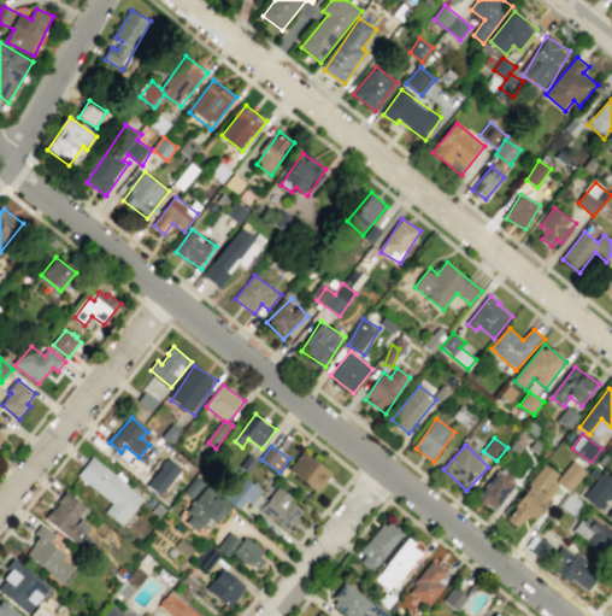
[(304,451),(334,474),(319,493),(289,470),(304,451)]
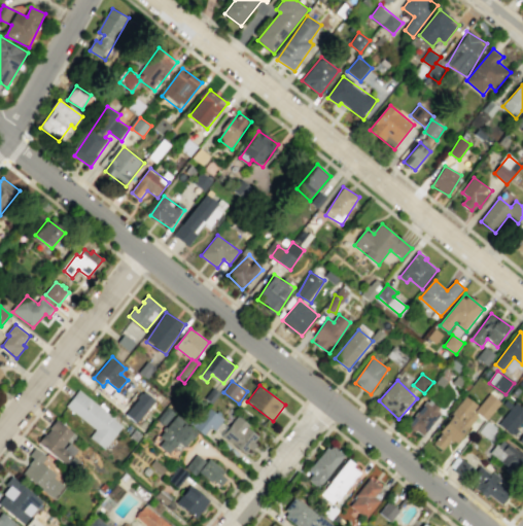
[(68,407),(98,430),(92,437),(106,449),(125,426),(80,390),(68,407)]
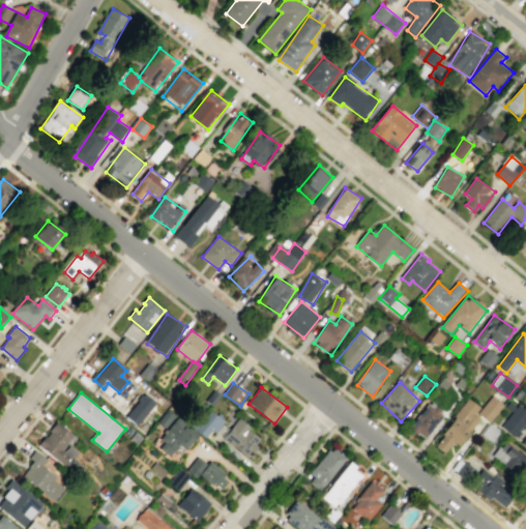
[(126,416),(138,427),(157,404),(146,393),(126,416)]
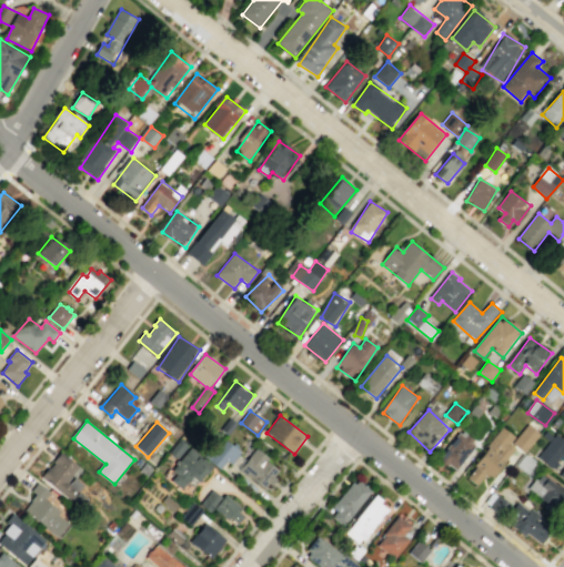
[(541,434),(529,424),(513,443),(525,453),(541,434)]
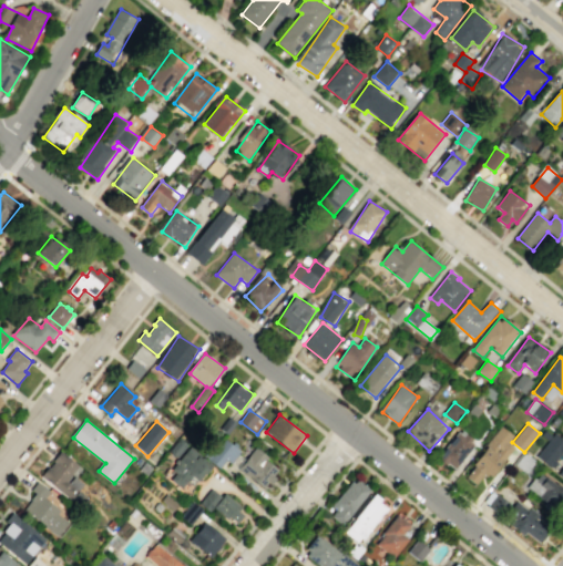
[(492,477),(520,439),(503,428),(467,476),(478,485),(487,473),(492,477)]
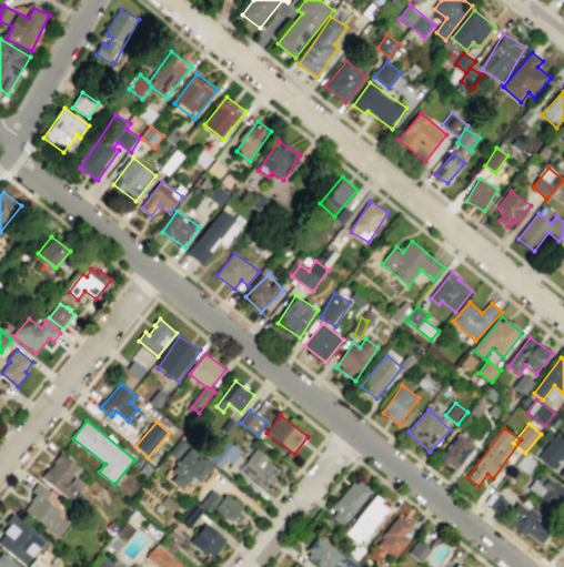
[(457,472),(479,444),(462,432),(441,458),(457,472)]
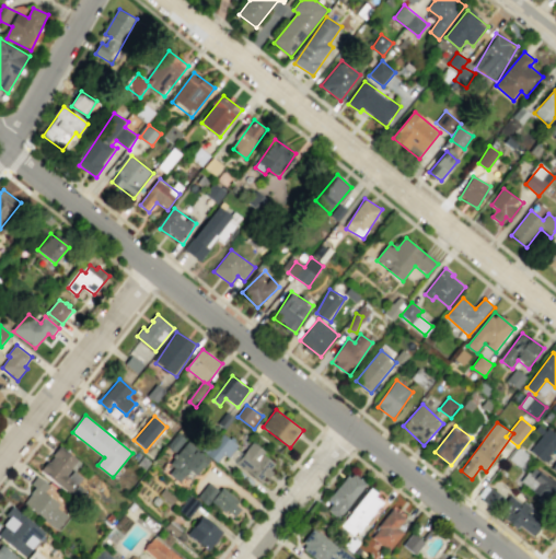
[(532,454),(547,464),(555,450),(555,433),(547,429),(532,454)]
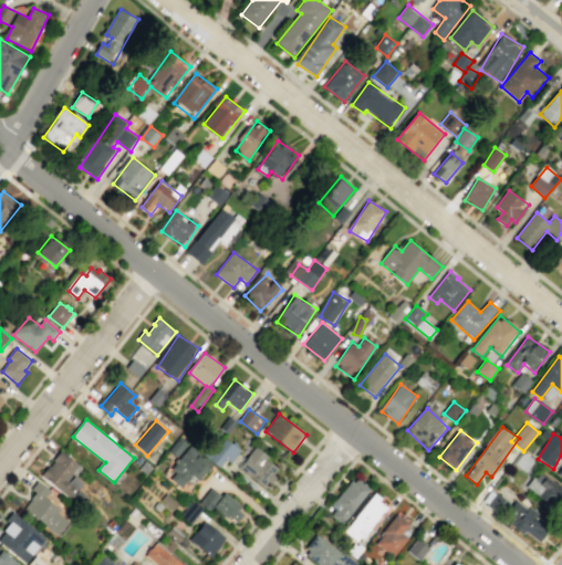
[(221,468),(228,460),(232,463),(242,452),(225,437),(208,456),(221,468)]
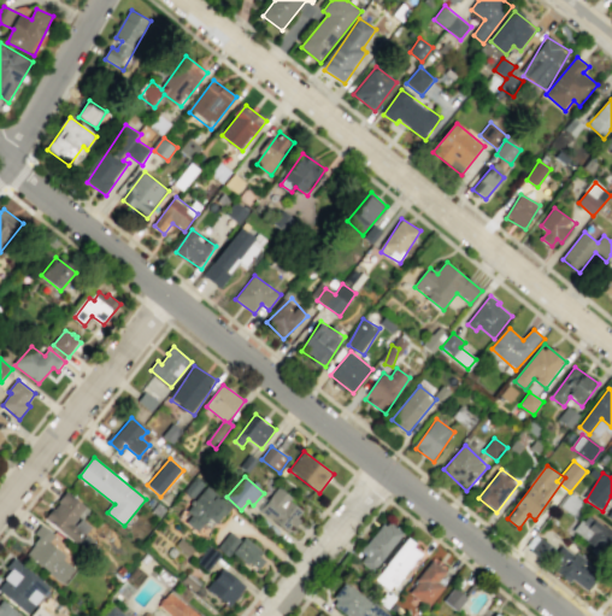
[(199,533),(211,520),(217,524),(231,509),(210,488),(183,518),(199,533)]
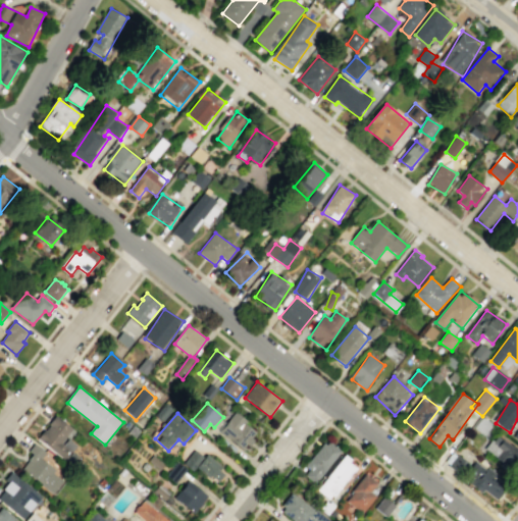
[(247,451),(260,431),(234,413),(220,433),(247,451)]
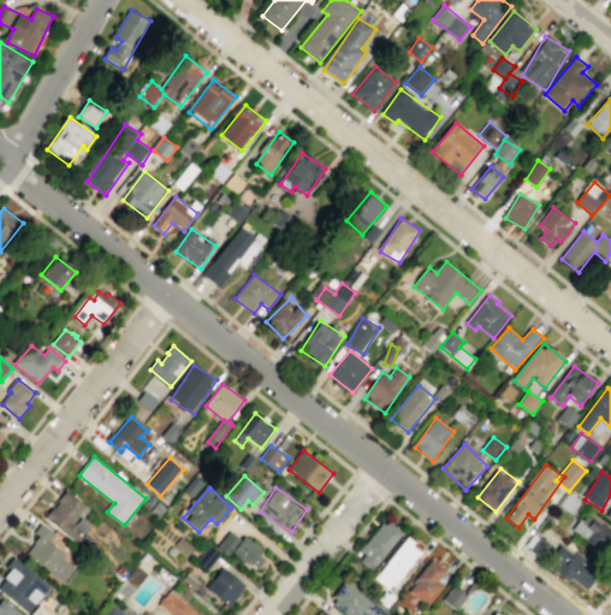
[(81,543),(93,526),(81,518),(88,506),(66,491),(47,520),(81,543)]
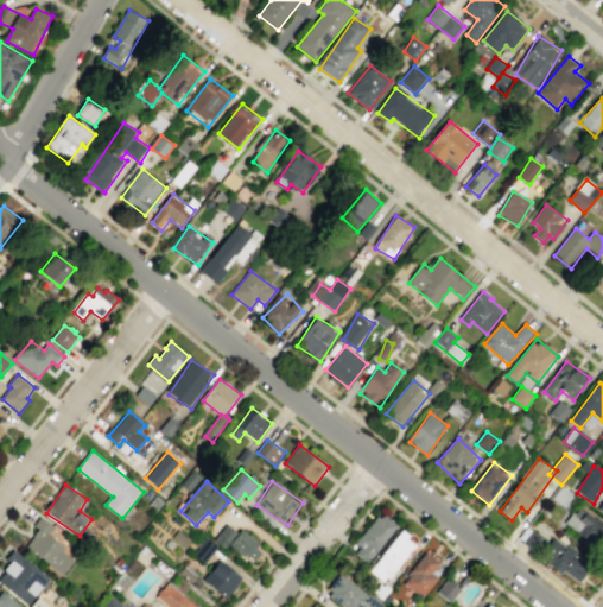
[(566,525),(600,552),(602,549),(602,524),(581,507),(566,525)]
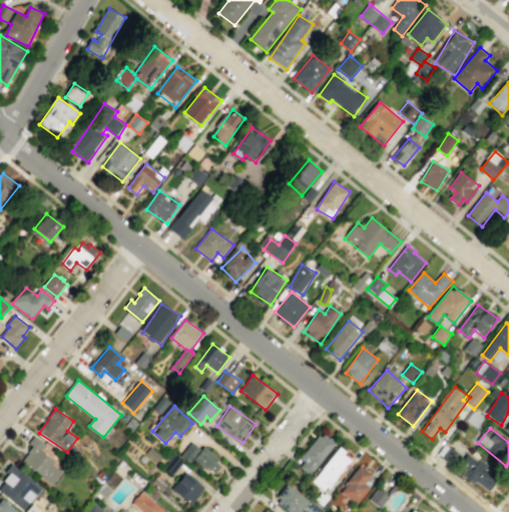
[(298,462),(311,474),(338,445),(324,432),(298,462)]
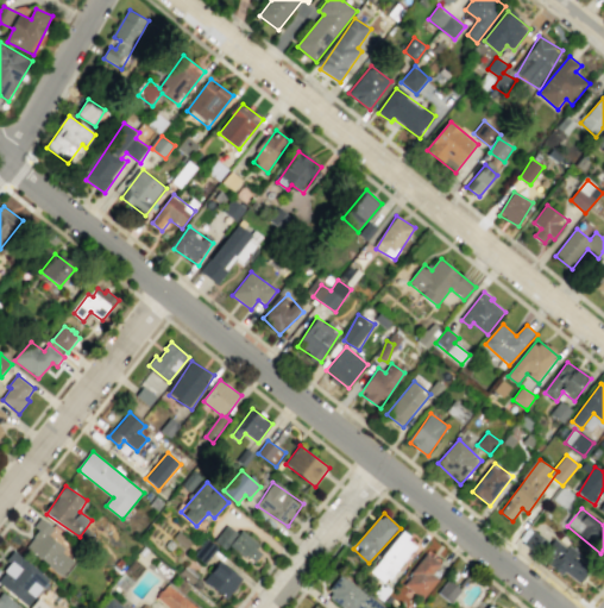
[(26,549),(65,576),(75,562),(64,555),(68,549),(50,537),(56,528),(45,521),(26,549)]
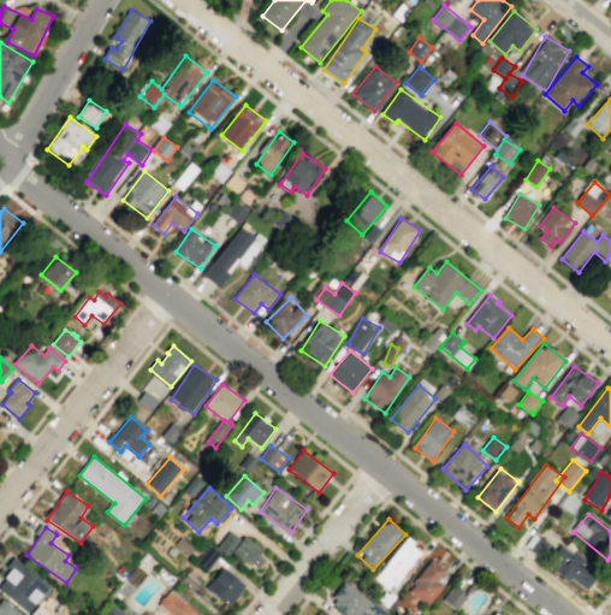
[(230,557),(235,551),(257,572),(270,559),(245,537),(242,540),(232,532),(218,548),(230,557)]
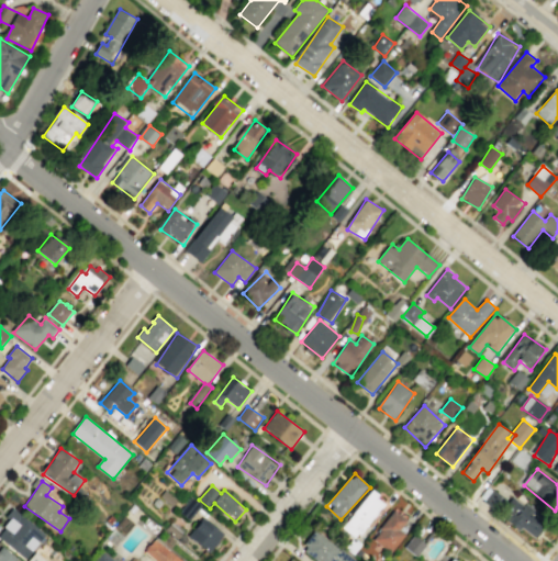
[(358,539),(386,502),(371,491),(344,528),(358,539)]
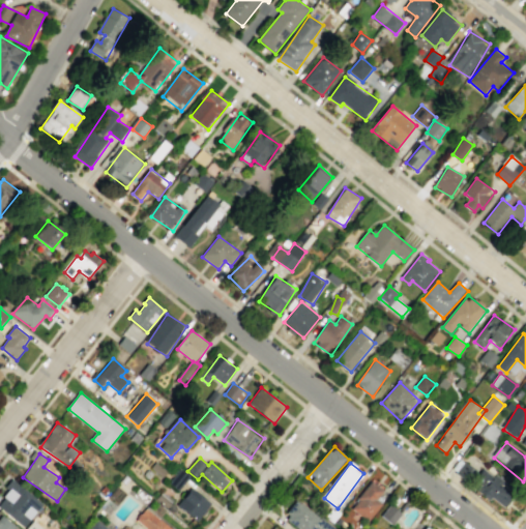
[(474,487),(504,508),(518,492),(488,469),(474,487)]
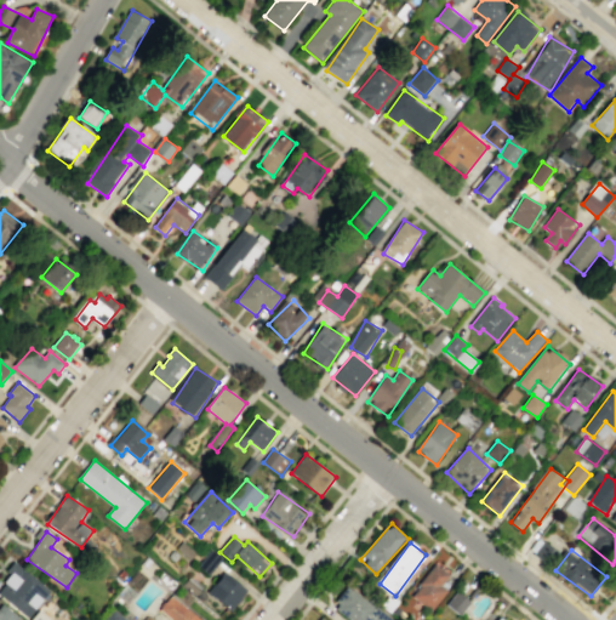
[(52,592),(20,564),(0,587),(0,593),(30,619),(52,592)]
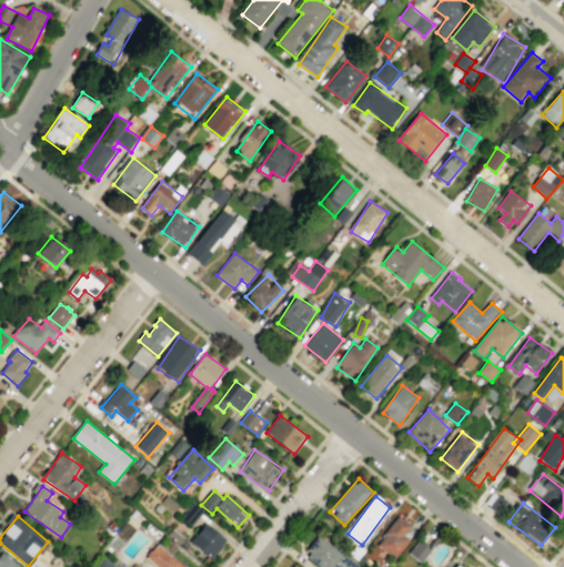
[(399,516),(412,526),(404,536),(410,540),(395,559),(379,546),(386,536),(384,535),(399,516)]
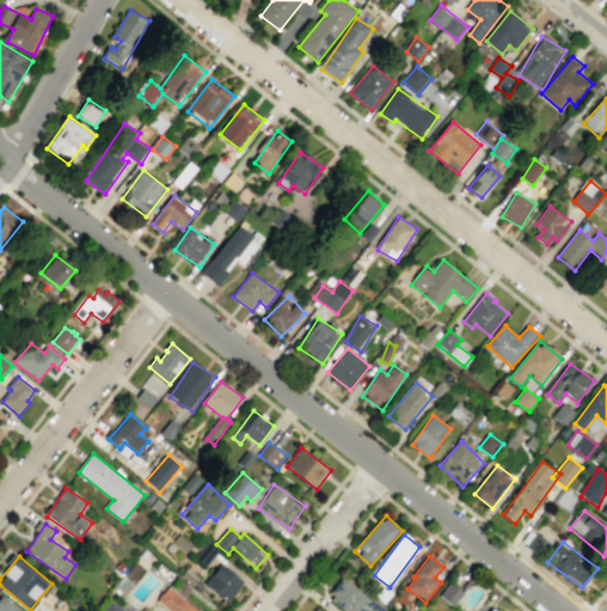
[(231,603),(245,580),(221,564),(207,587),(231,603)]
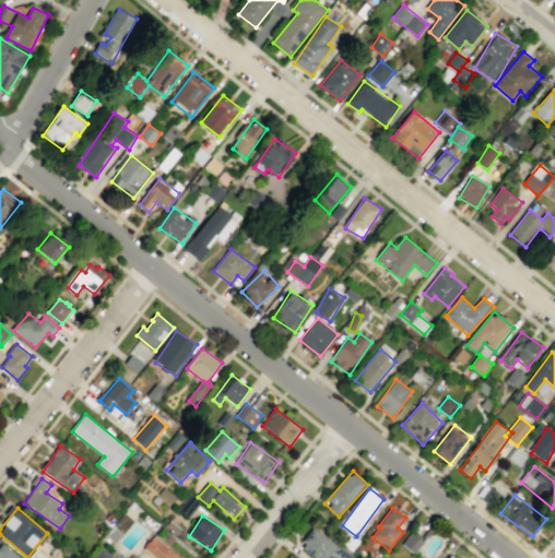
[(356,557),(315,529),(302,546),(318,557),(356,557)]
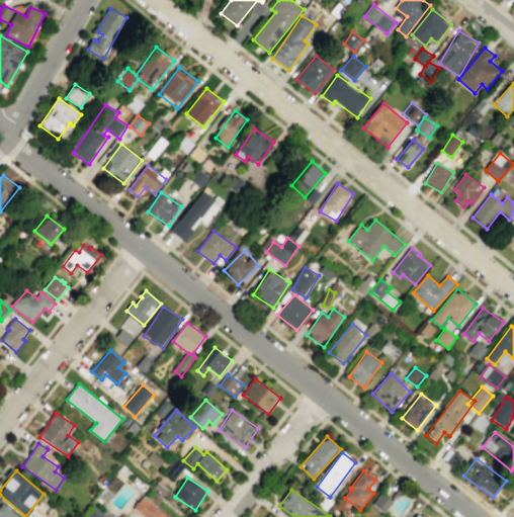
[(381,493),(394,502),(384,513),(372,504),(381,493)]
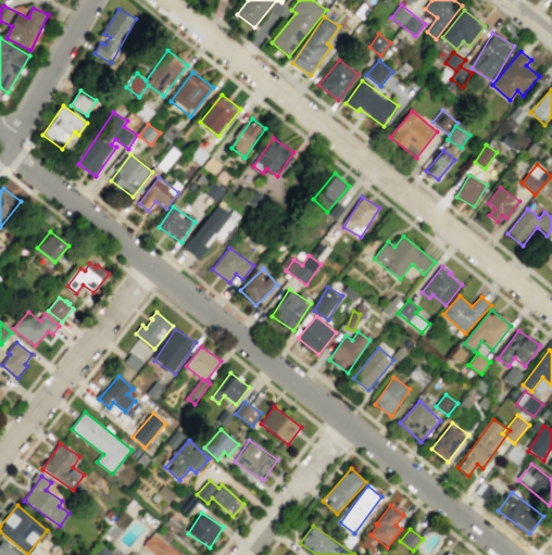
[(180,554),(154,533),(145,546),(155,554),(180,554)]
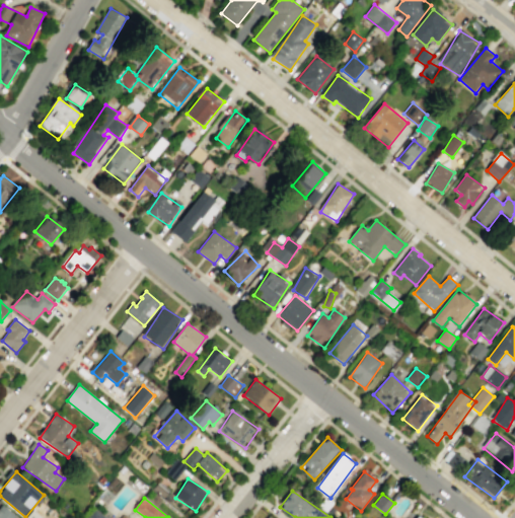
[(17,517),(18,516),(3,506),(0,510),(0,509),(0,517),(17,517)]
